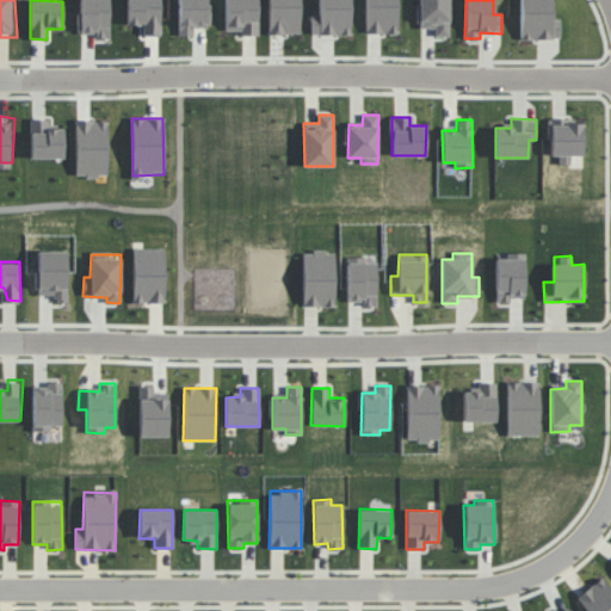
[(588,610),(610,610),(610,586),(606,578),(579,593),(588,610)]
